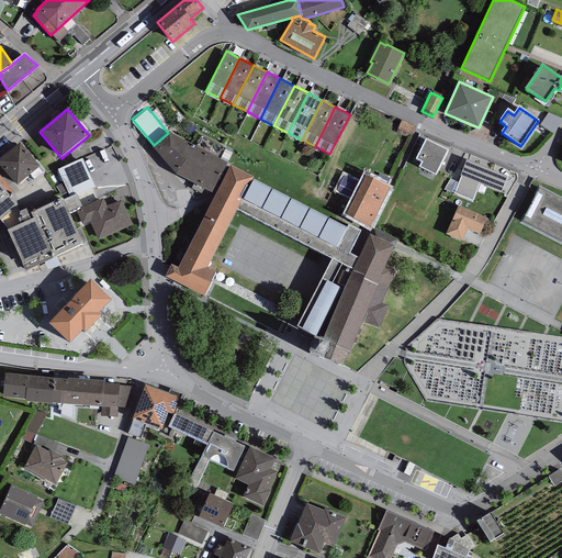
[(561,116),(550,110),(542,124),(557,133),(561,123),(561,116)]
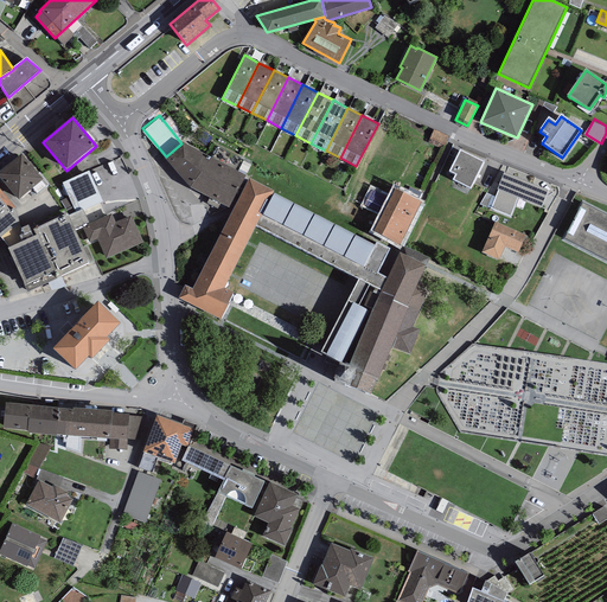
[(249,178),(183,142),(181,143),(166,157),(165,158),(190,187),(232,210),(248,179),(249,178)]
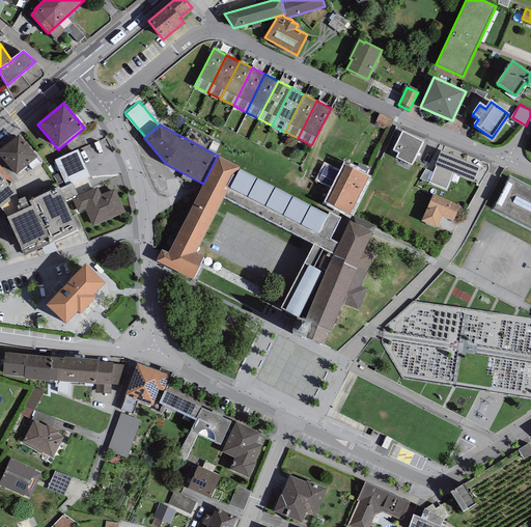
[(423,141),(402,131),(392,149),(398,153),(396,157),(412,165),(423,141)]
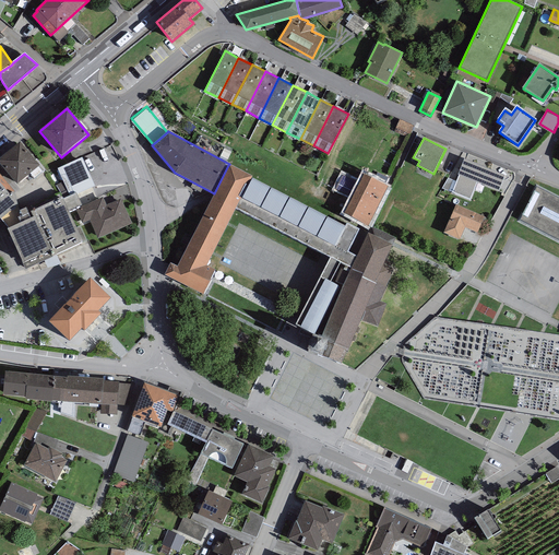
[(35,158),(20,141),(0,156),(0,163),(18,184),(31,173),(39,165),(35,158)]
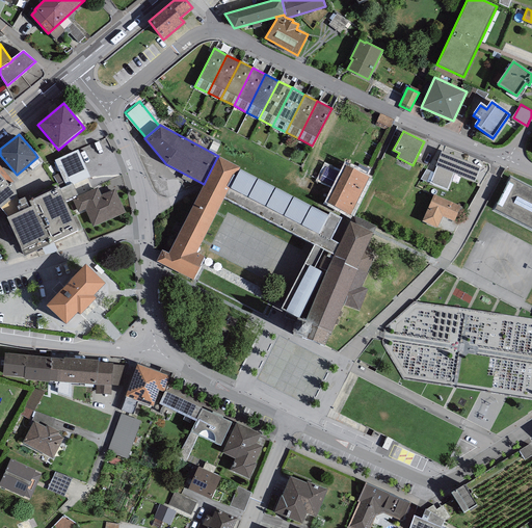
[(110,143),(106,134),(82,143),(84,148),(79,150),(90,175),(92,174),(97,182),(122,170),(117,160),(114,152),(110,143)]
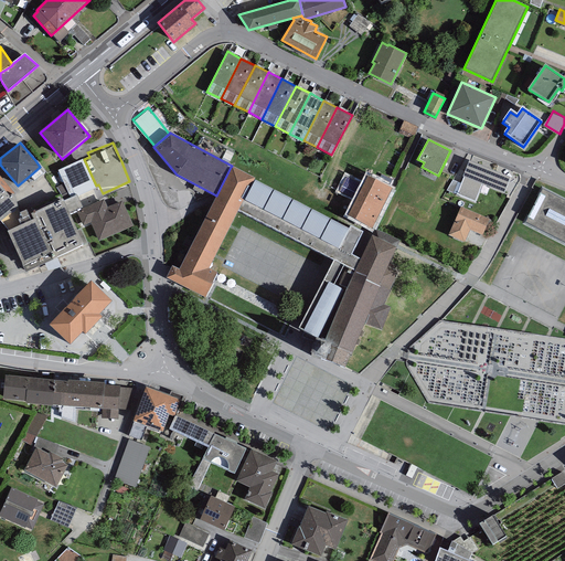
[(77,194),(96,186),(84,159),(83,157),(57,168),(64,181),(67,190),(71,196),(76,193),(77,194)]
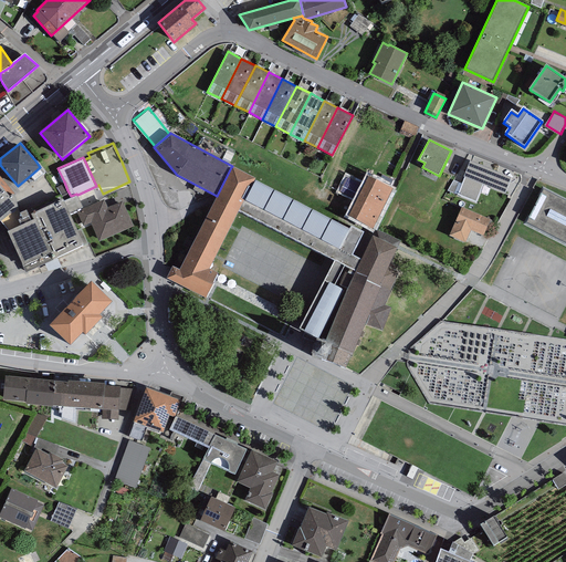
[(37,159),(35,160),(40,167),(31,175),(34,180),(45,170),(37,159)]
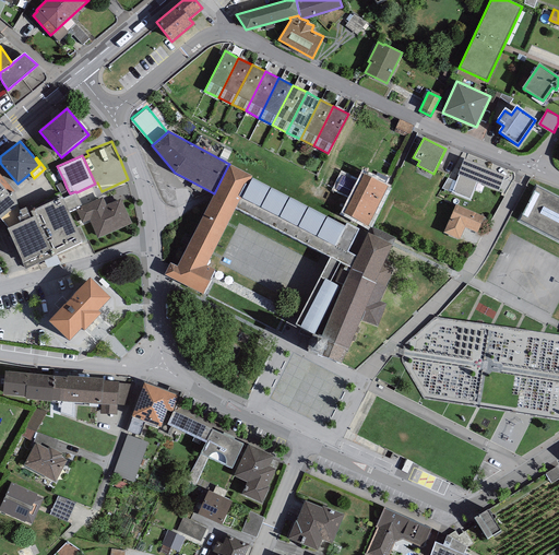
[(506,175),(464,158),(452,190),(470,197),(476,181),(499,190),(506,175)]
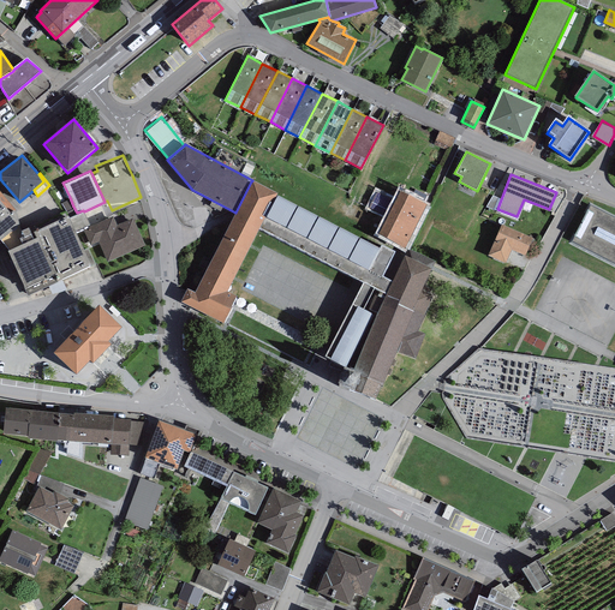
[(279,196),(251,181),(236,213),(195,292),(187,288),(181,300),(224,322),(237,297),(227,292),(260,229),(363,283),(387,295),(393,283),(382,277),(394,252),(382,245),(381,249),(279,196)]
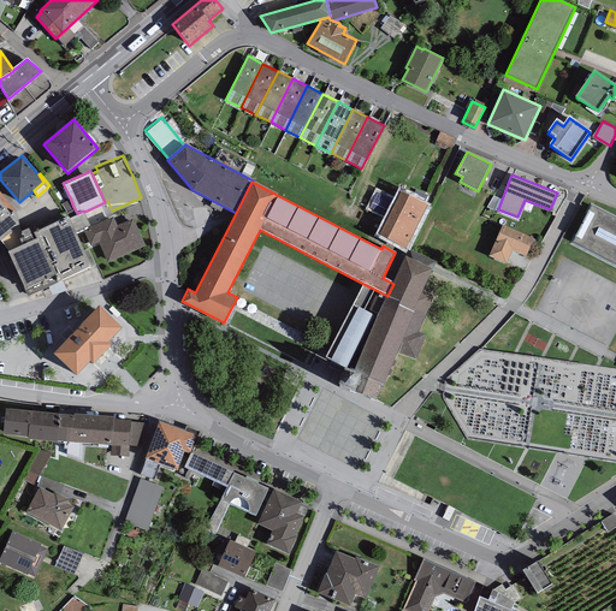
[(390,215),(397,199),(377,189),(369,206),(390,215)]
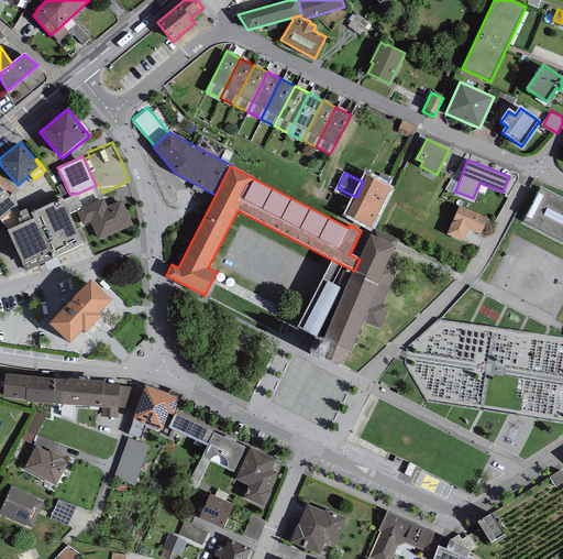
[(14,192),(0,174),(0,220),(1,221),(15,209),(9,196),(14,192)]
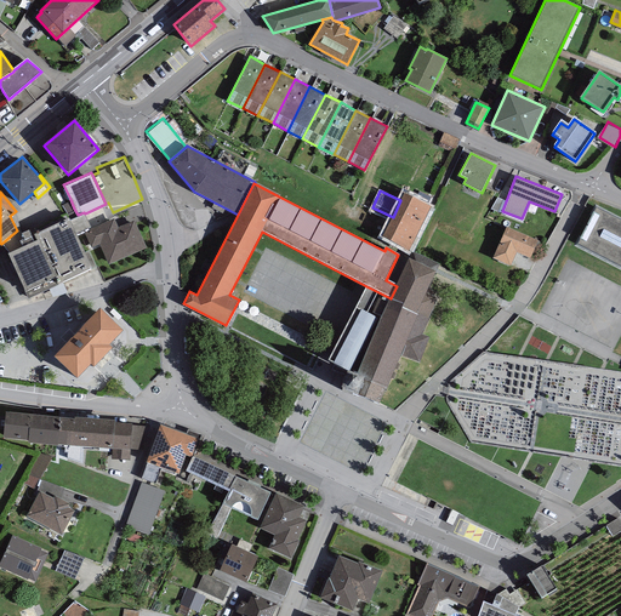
[(431,206),(404,193),(400,200),(393,217),(382,238),(409,250),(431,206)]
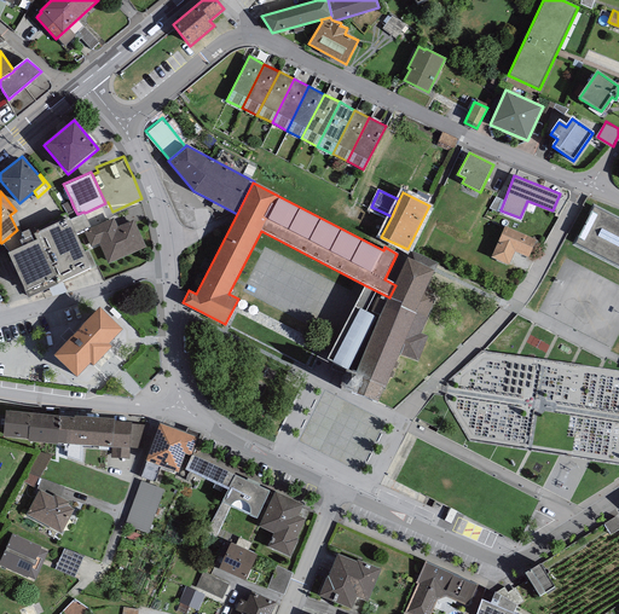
[(502,196),(496,193),(489,206),(497,208),(502,196)]
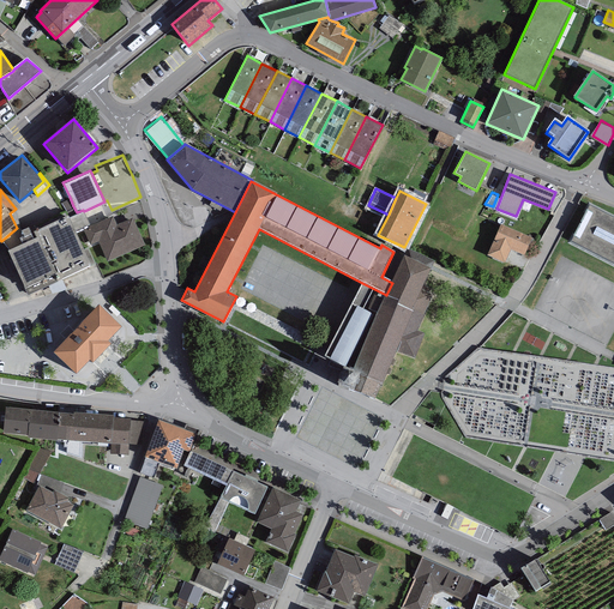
[(73,206),(70,197),(61,199),(67,209),(73,206)]
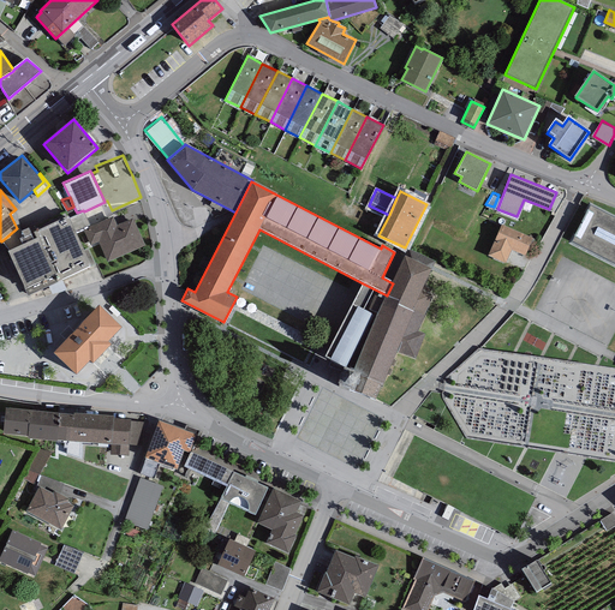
[(614,216),(590,204),(572,240),(614,262),(614,216)]
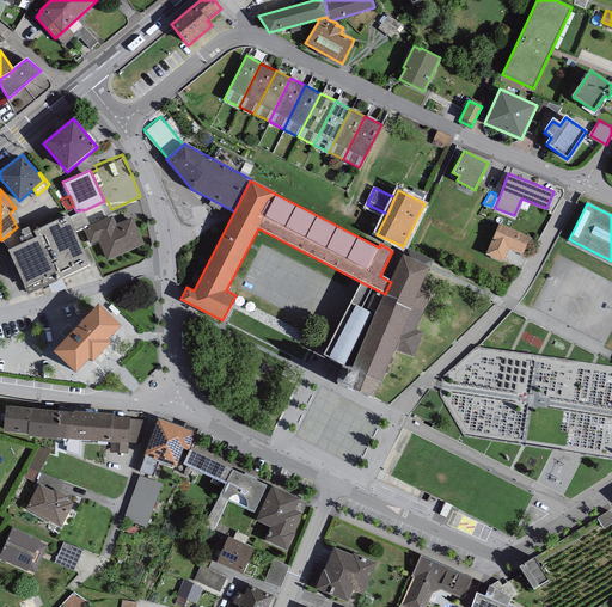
[(90,222),(84,210),(83,209),(77,212),(73,206),(67,208),(65,209),(65,210),(74,230),(83,226),(90,222)]
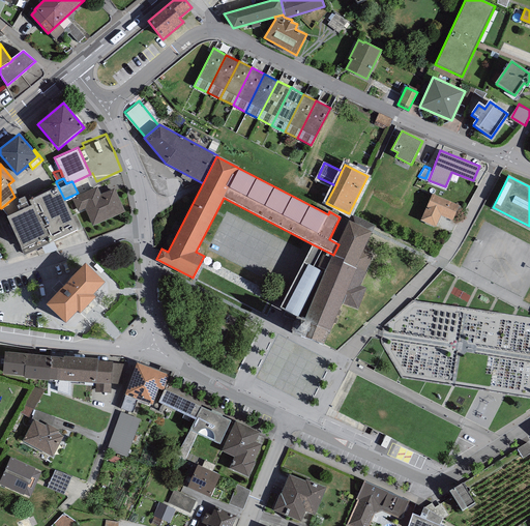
[(64,199),(56,182),(24,197),(29,208),(6,218),(22,250),(23,250),(24,253),(49,241),(49,242),(79,229),(78,228),(71,214),(64,199)]
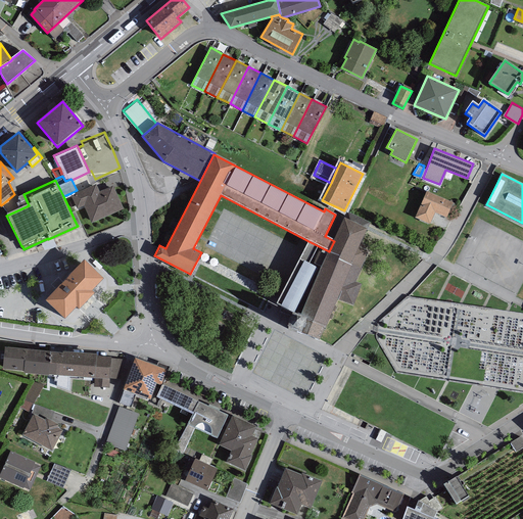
[(77,190),(70,193),(77,207),(84,204),(92,221),(124,207),(113,184),(99,190),(96,182),(77,190)]
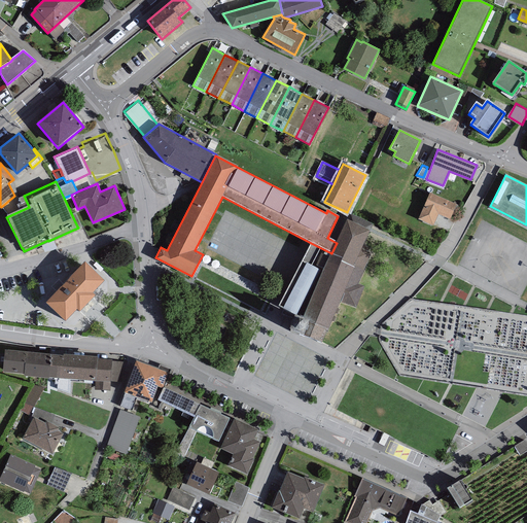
[(456,203),(429,192),(418,218),(433,224),(438,213),(450,218),(456,203)]
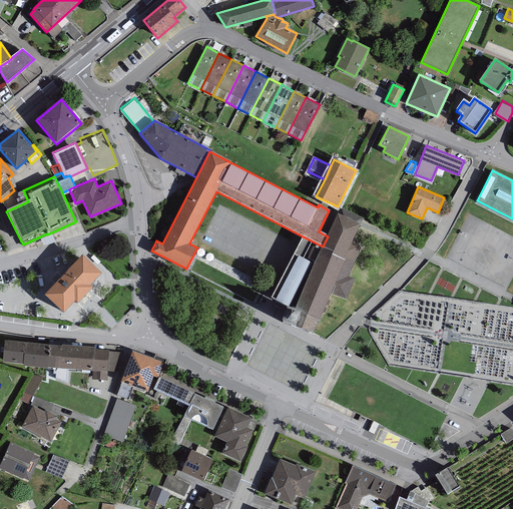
[(69,207),(75,220),(79,218),(73,205),(69,207)]
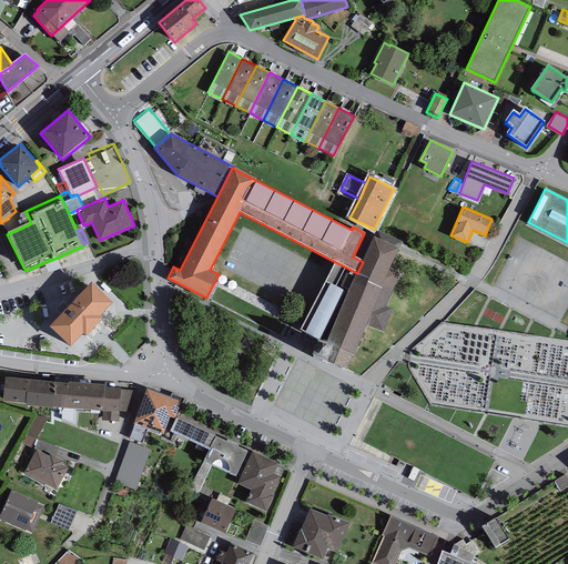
[(397,250),(374,238),(363,262),(357,273),(325,346),(318,343),(314,355),(315,356),(312,363),(327,369),(330,363),(347,369),(351,356),(353,358),(367,324),(384,331),(393,309),(386,305),(392,291),(391,290),(398,271),(395,269),(398,264),(392,262),(397,250)]
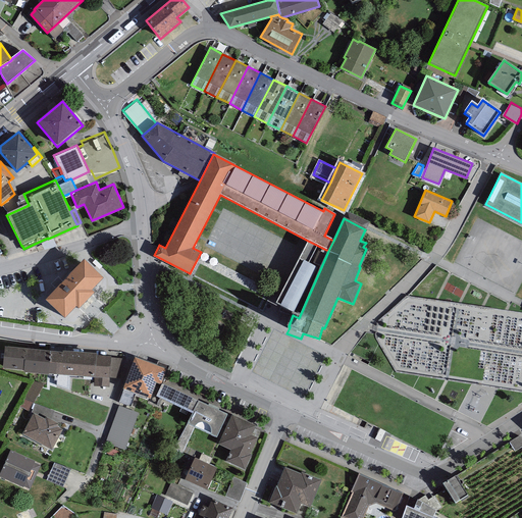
[(328,251),(308,241),(275,304),(294,311),(293,315),(299,318),(328,251)]
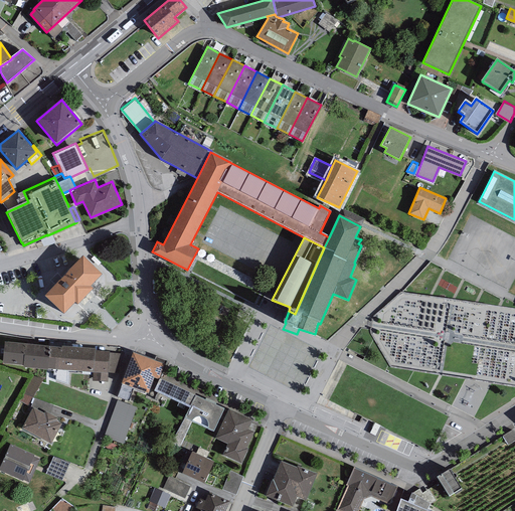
[(102,278),(82,260),(44,298),(63,317),(75,305),(77,308),(93,292),(91,290),(102,278)]
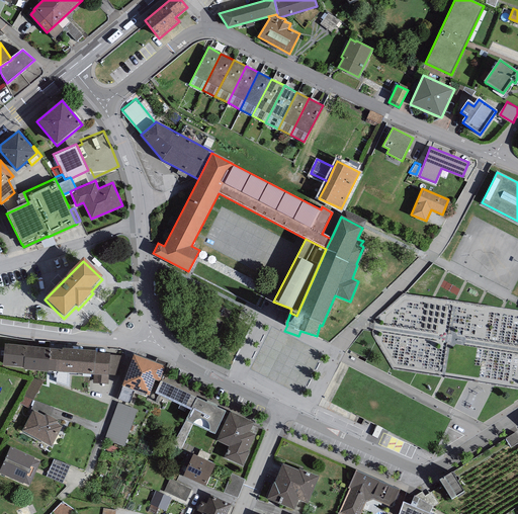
[(50,343),(4,338),(2,359),(23,361),(23,364),(48,366),(48,365),(50,343)]
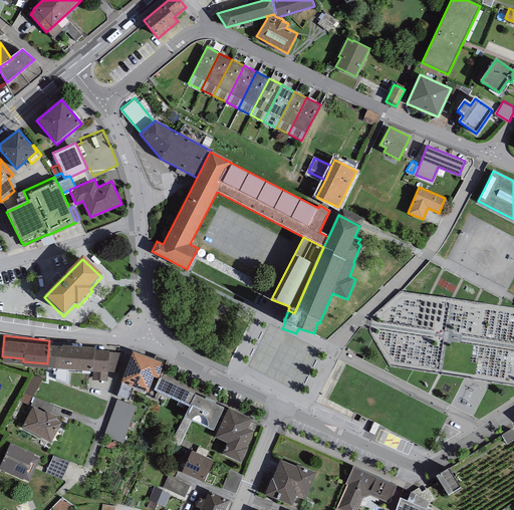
[(61,341),(49,340),(47,362),(93,366),(92,375),(107,376),(107,367),(109,347),(109,345),(95,344),(95,342),(61,339),(61,341)]
